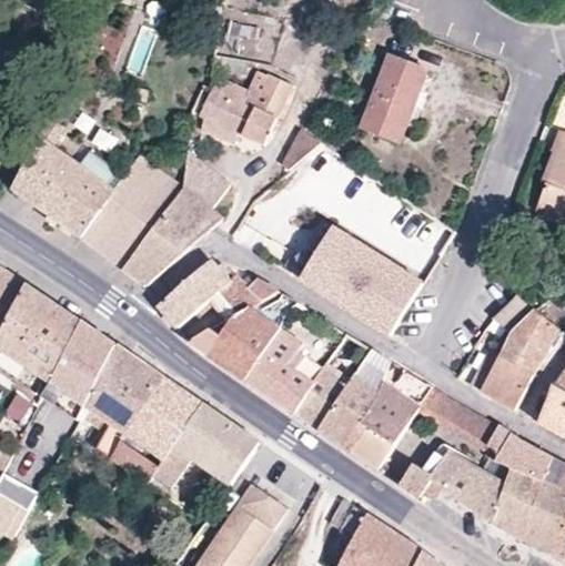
[(397,139),(425,69),(386,54),(360,124),(397,139)]
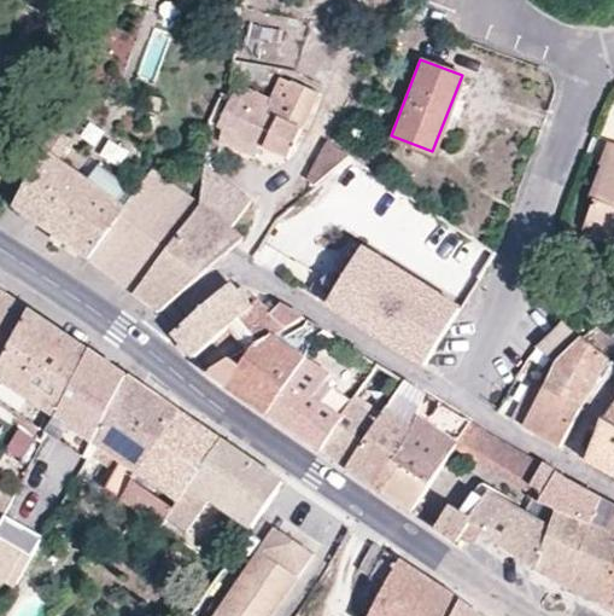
[(265,83),(268,68),(233,60),(229,80),(243,82),(243,79),(265,83)]
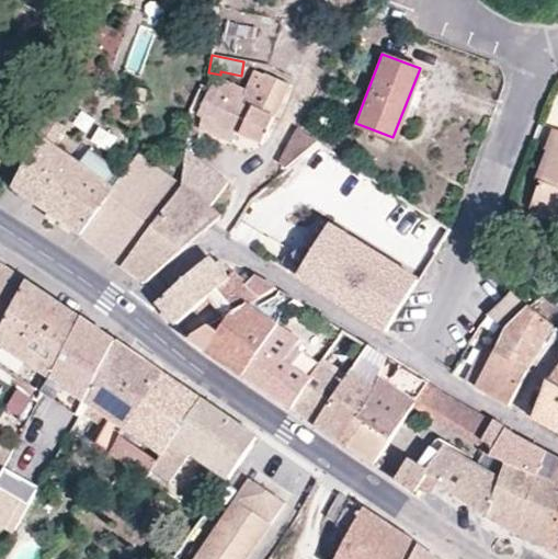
[(213,76),(195,111),(198,112),(196,124),(229,138),(234,128),(258,139),(285,82),(252,68),(243,88),(213,76)]
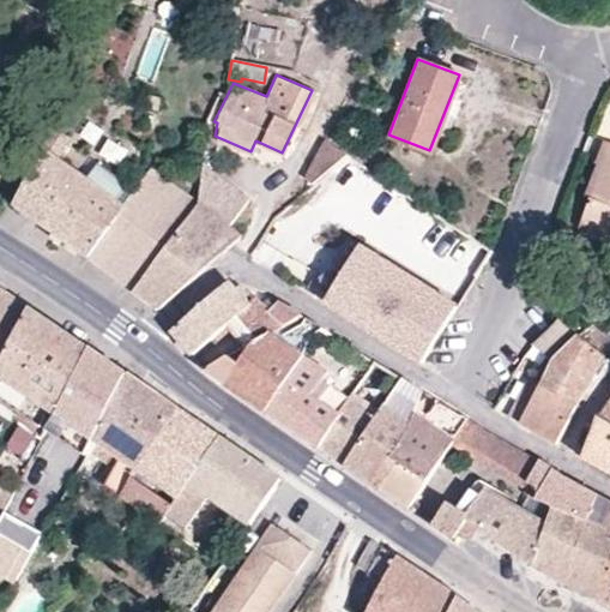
[(150,166),(122,203),(54,155),(66,137),(52,127),(10,202),(41,223),(55,233),(68,243),(85,252),(131,285),(198,202),(150,166)]
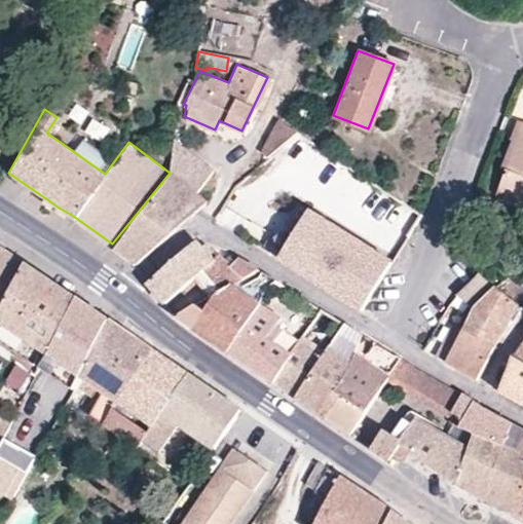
[(522,120),(514,117),(507,138),(509,139),(499,163),(503,165),(492,193),(522,204),(522,200),(522,120)]
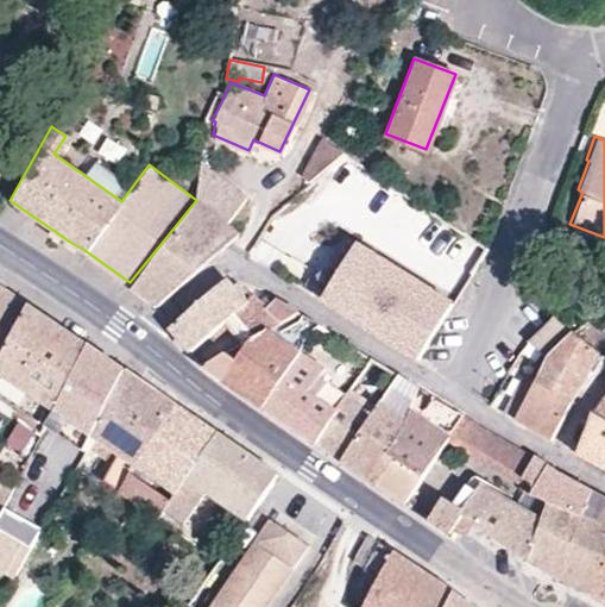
[(105,138),(95,155),(115,167),(125,149),(105,138)]
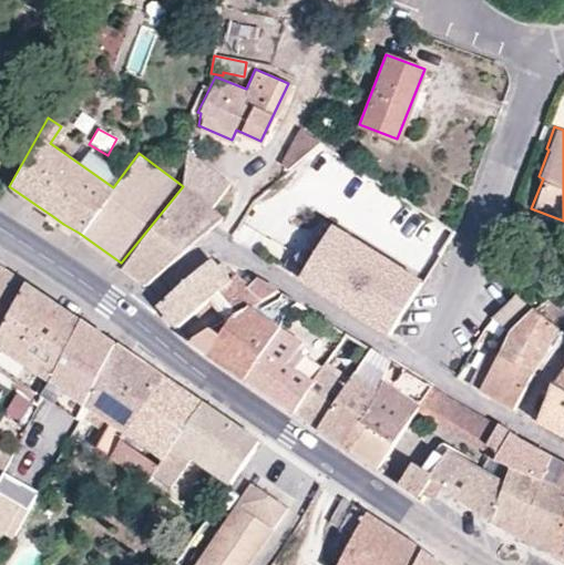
[(320,144),(300,129),(280,164),(287,172),(320,144)]
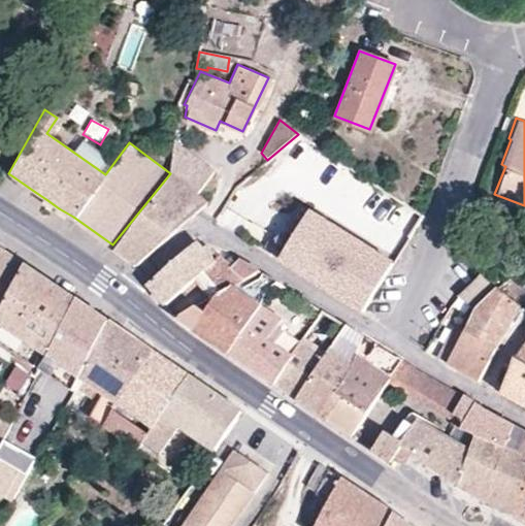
[(170,173),(194,192),(211,168),(173,140),(170,173)]
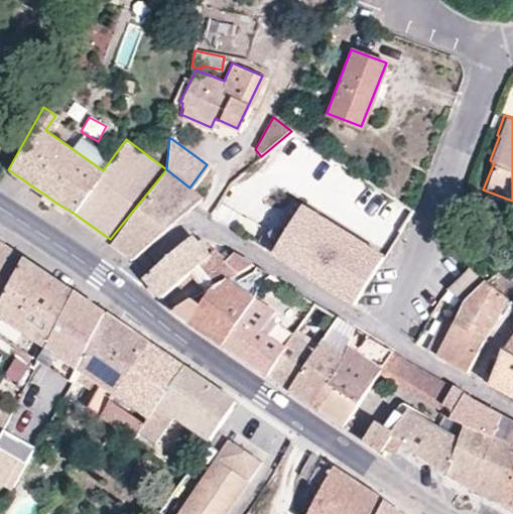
[(193,203),(201,196),(189,187),(166,169),(110,239),(133,256),(193,203)]
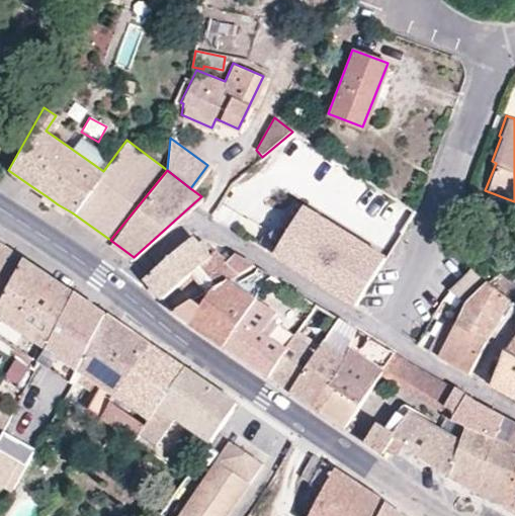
[(351,303),(380,256),(301,206),(271,253),(351,303)]
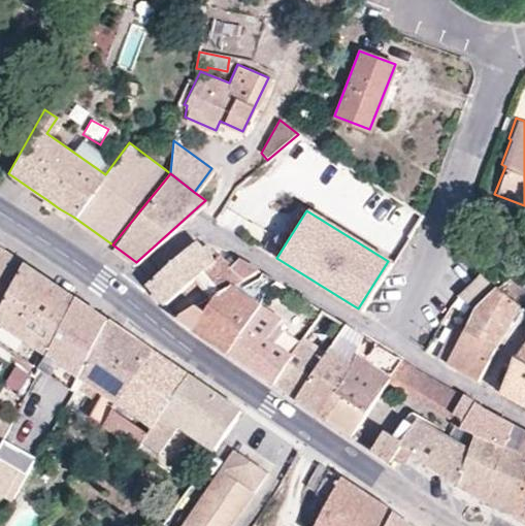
[(212,259),(196,240),(146,283),(164,303),(194,277),(204,269),(214,262),(212,259)]
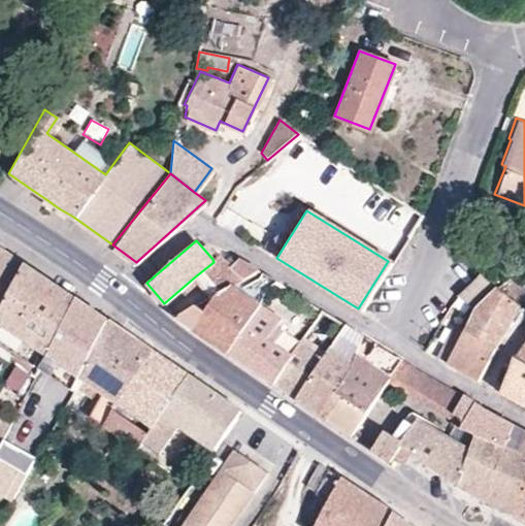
[(0,307),(22,264),(0,249),(0,307)]
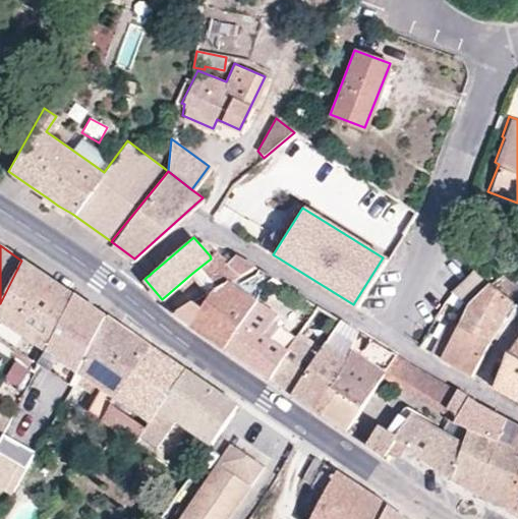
[(215,250),(210,255),(211,258),(202,266),(218,286),(229,280),(229,279),(232,281),(236,279),(241,274),(254,265),(236,252),(229,262),(215,250)]
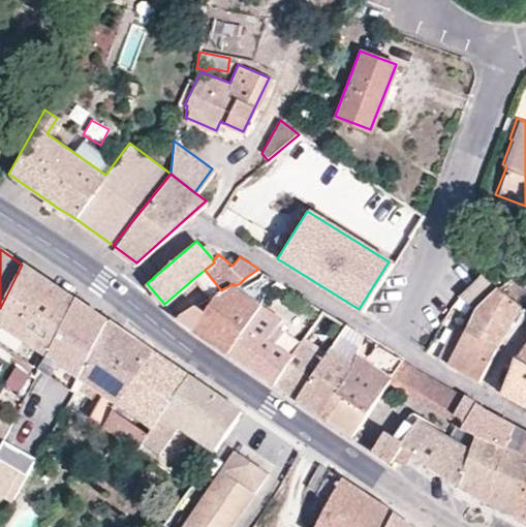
[(24,267),(22,265),(0,308),(0,343),(39,369),(41,365),(47,354),(75,298),(24,267)]
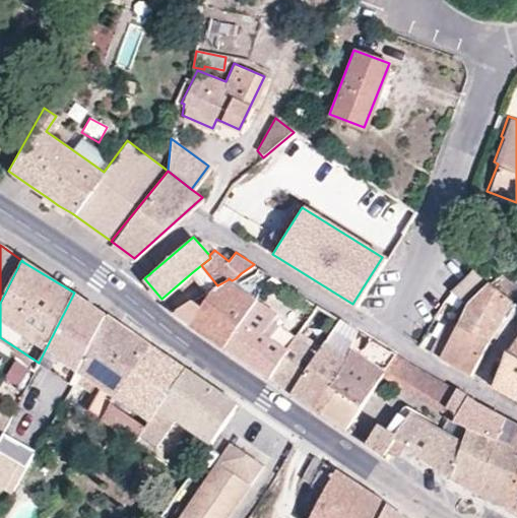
[(217,285),(201,265),(191,273),(206,292),(217,285)]
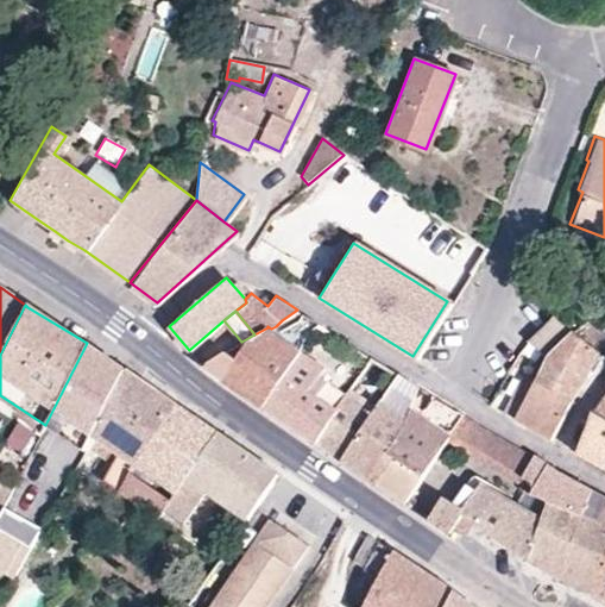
[(268,327),(254,335),(241,342),(202,365),(263,406),(300,351),(304,344),(298,340),(304,333),(319,324),(303,313),(298,319),(281,330),(276,326),(271,329),(268,326),(268,327)]
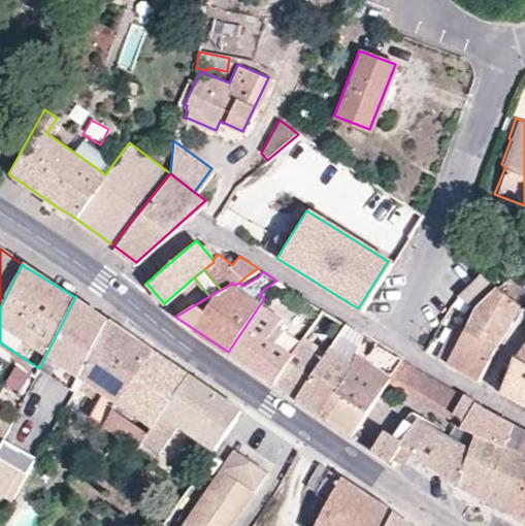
[(498,287),(481,273),(457,295),(474,308),(498,287)]
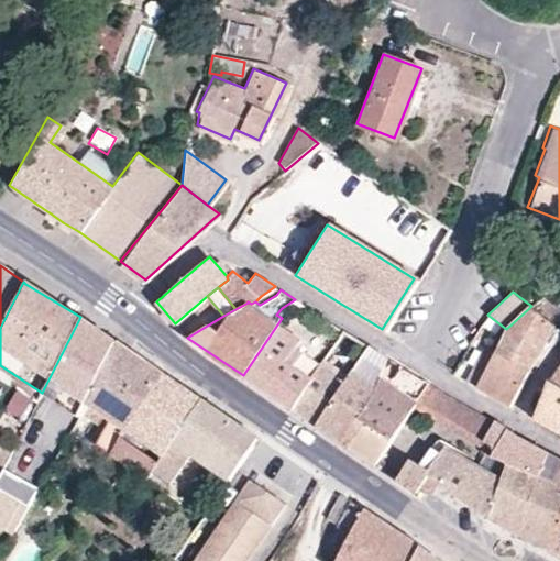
[(553,325),(531,306),(506,329),(495,349),(494,350),(529,369),(553,325)]
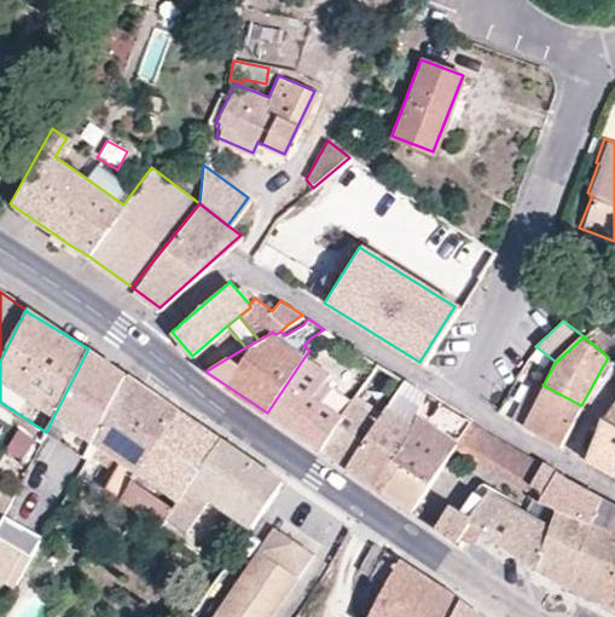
[(102,358),(88,349),(54,415),(48,427),(86,453),(93,440),(127,375),(116,368),(102,358)]
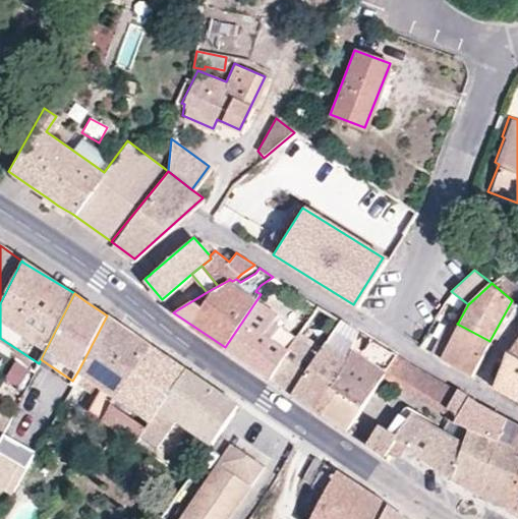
[(276,313),(256,300),(225,347),(267,377),(295,335),(272,321),(276,313)]
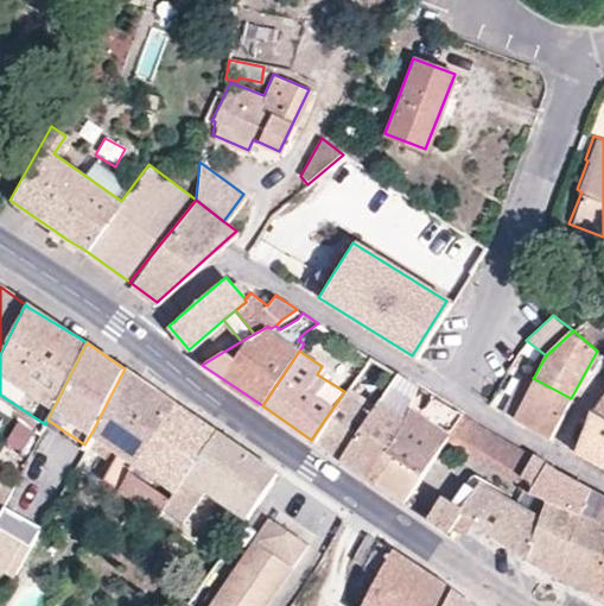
[(131,372),(125,368),(91,433),(84,444),(112,461),(102,479),(118,488),(128,473),(173,402),(151,386),(138,377),(131,372)]
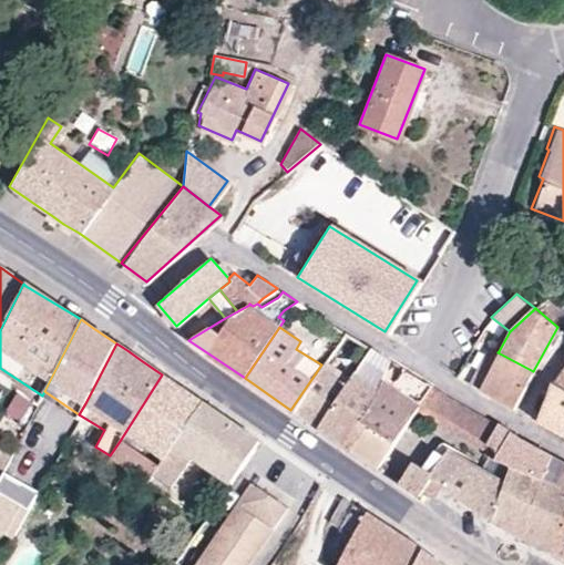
[(469,381),(480,389),(498,352),(499,351),(488,346),(468,381),(469,381)]
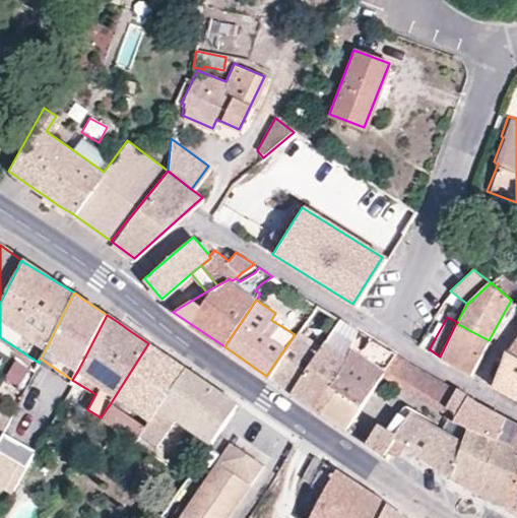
[(336,318),(322,340),(346,359),(354,327),(336,318)]
